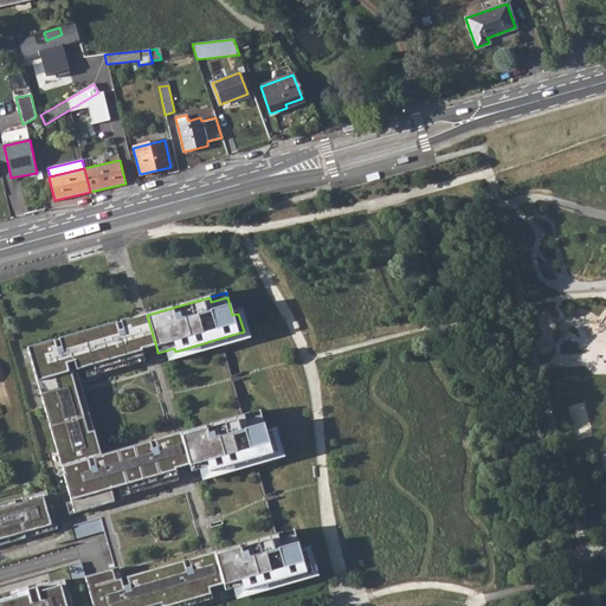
[(143,316),(139,317),(148,349),(152,348),(156,347),(147,315),(143,316)]
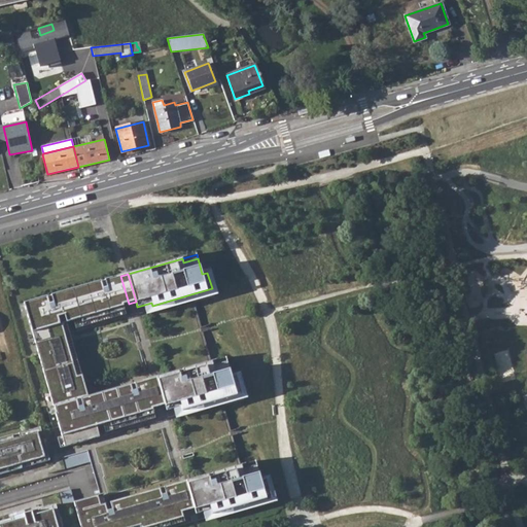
[(43,372),(71,363),(60,325),(80,319),(81,323),(125,311),(123,305),(129,304),(120,276),(24,303),(43,372)]
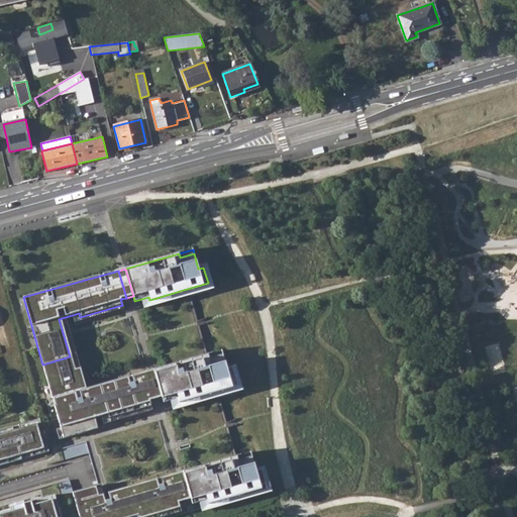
[(208,354),(209,358),(223,355),(221,350),(208,354)]
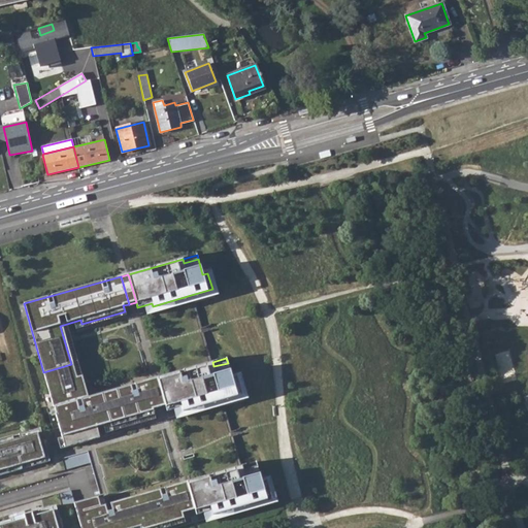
[(212,362),(157,377),(165,405),(167,411),(182,407),(182,409),(221,398),(236,394),(232,377),(228,363),(213,366),(212,362)]
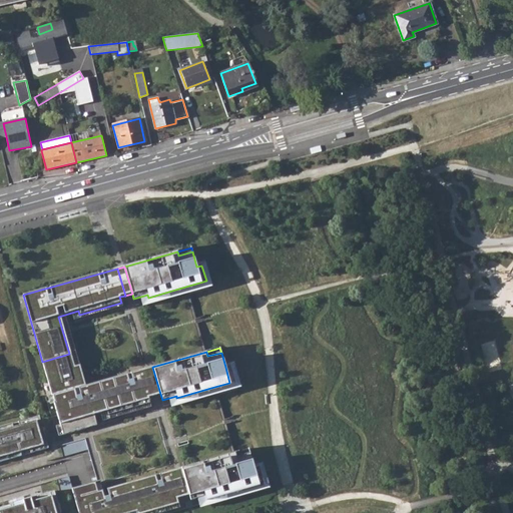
[(63,435),(86,429),(81,413),(85,412),(88,421),(95,419),(94,415),(100,413),(107,411),(108,415),(150,403),(148,398),(154,396),(146,369),(86,386),(80,366),(73,368),(69,354),(42,362),(63,435)]
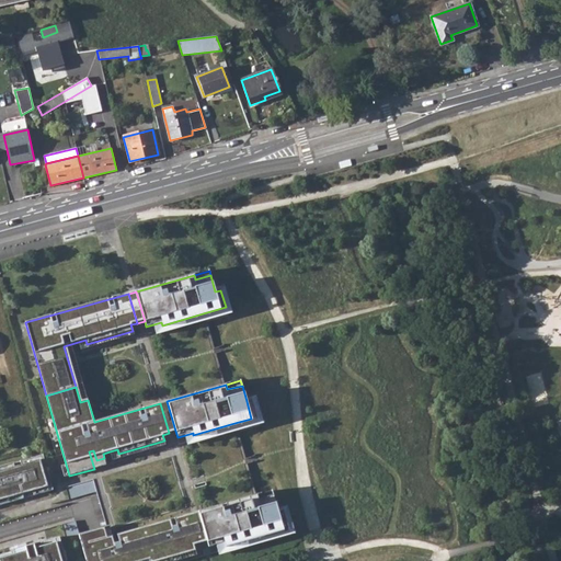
[(247,401),(251,419),(256,418),(252,400),(247,401)]
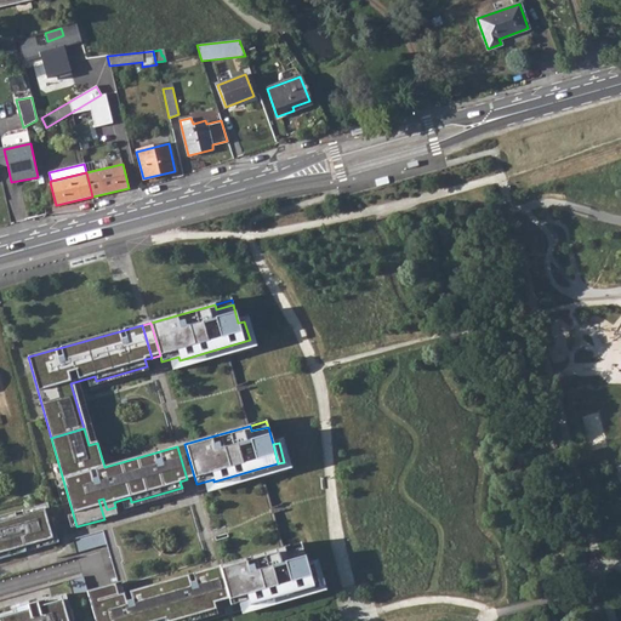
[(177,446),(187,479),(191,478),(194,477),(184,444),(182,445),(177,446)]
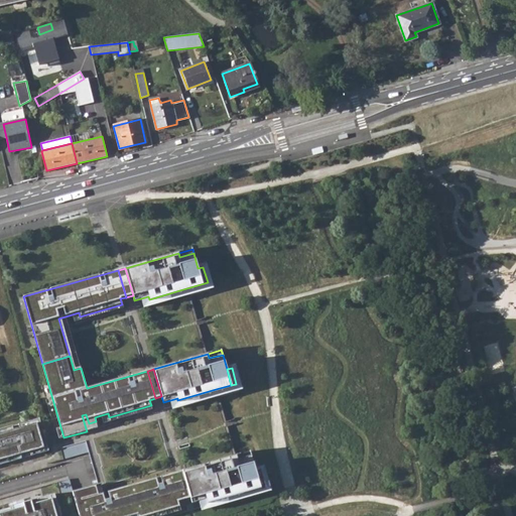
[(98,427),(96,421),(89,423),(86,414),(82,415),(87,431),(98,427)]
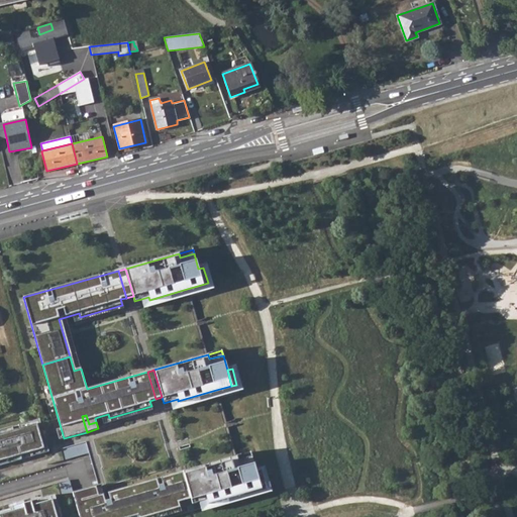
[(39,419),(0,429),(0,466),(22,459),(20,455),(25,453),(26,458),(49,451),(39,419)]
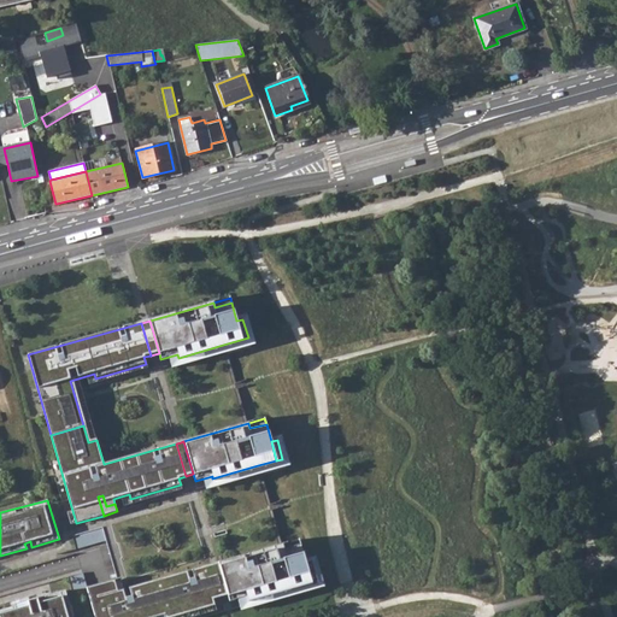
[(72,535),(76,548),(106,540),(103,527),(72,535)]
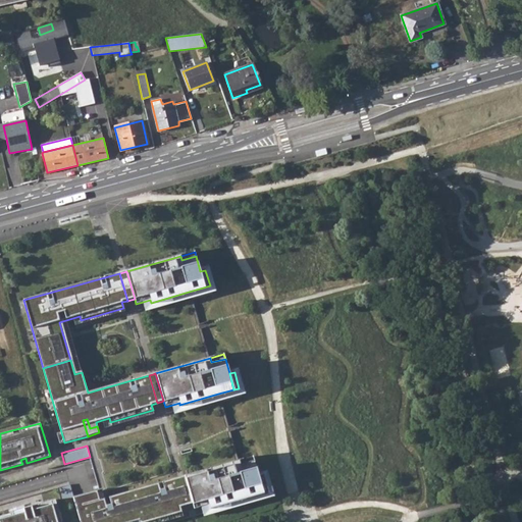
[(240,460),(241,465),(255,461),(253,456),(240,460)]
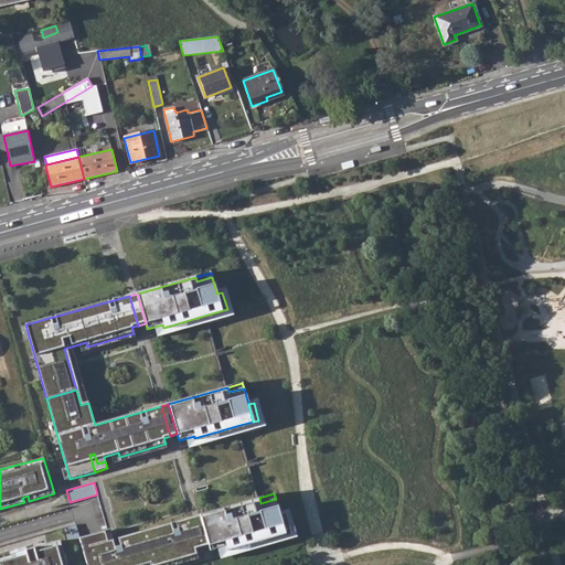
[(259,498),(200,515),(209,545),(211,551),(226,546),(226,550),(285,532),(280,515),(276,499),(260,503),(259,498)]
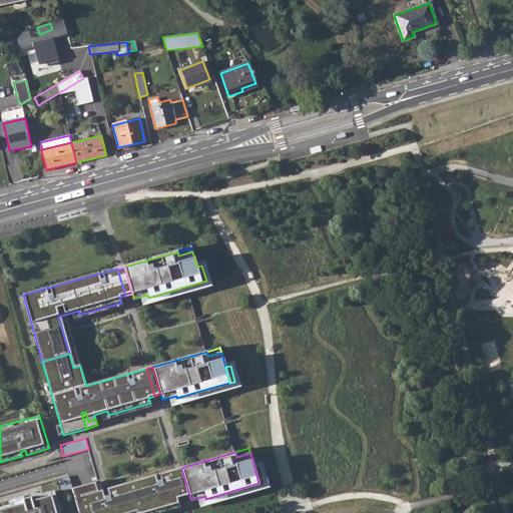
[(254,468),(259,483),(264,482),(260,467),(254,468)]
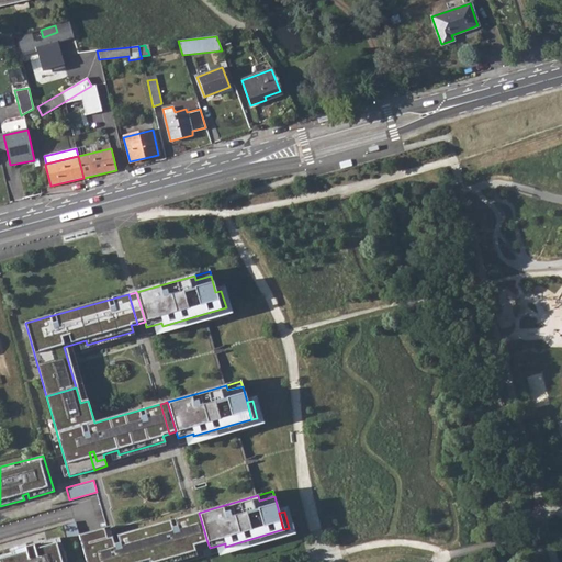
[(195,513),(192,514),(201,543),(204,543),(208,542),(199,513),(195,513)]
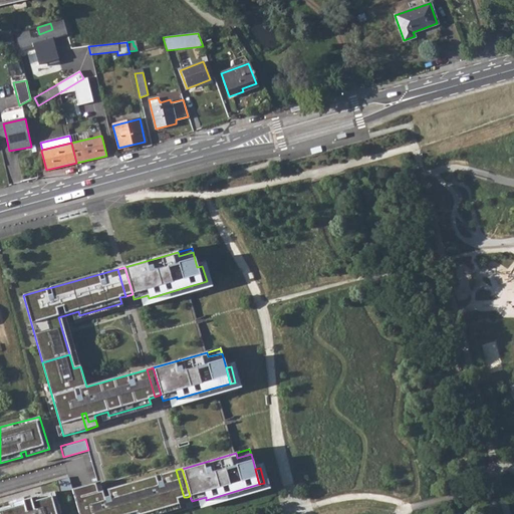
[(72,490),(78,513),(131,513),(137,513),(146,513),(179,505),(178,499),(184,497),(176,470),(107,490),(109,497),(105,498),(98,500),(93,484),(72,490)]
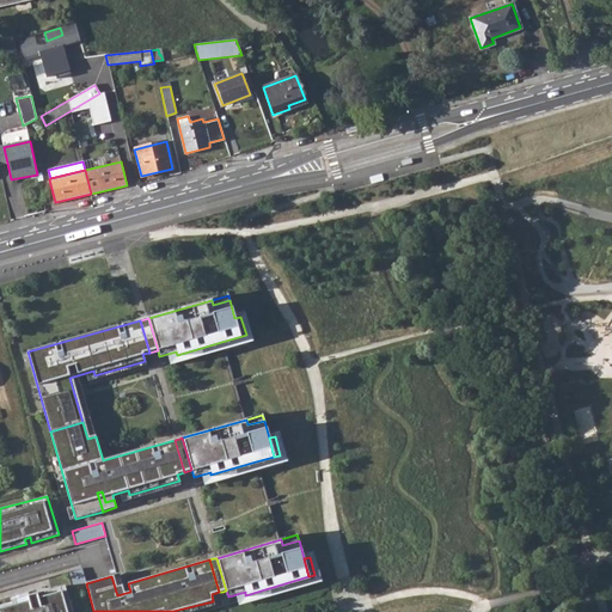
[(75,570),(79,585),(86,583),(83,568),(75,570)]
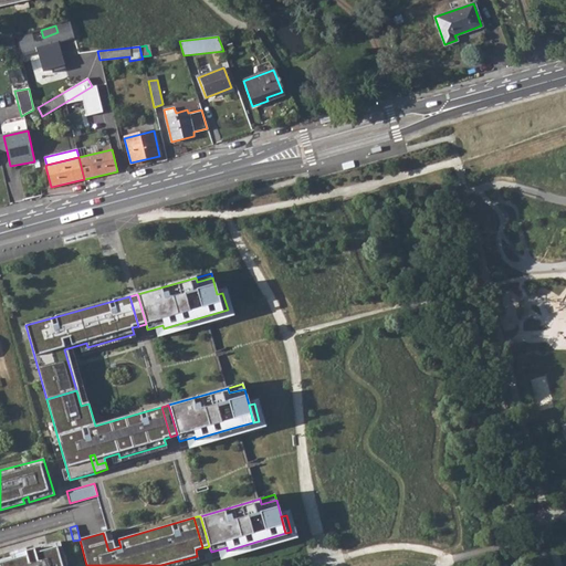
[(108,531),(103,533),(108,551),(116,548),(111,531),(108,531)]
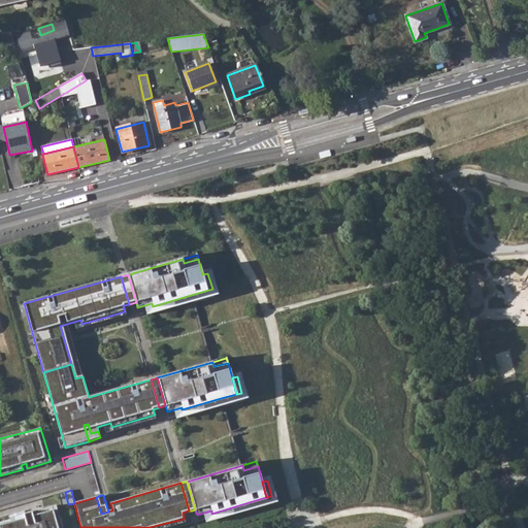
[(0,527),(62,527),(56,505),(24,515),(25,519),(0,525),(0,527)]
